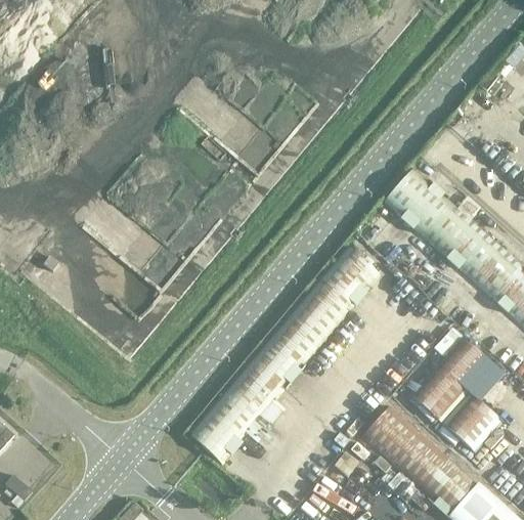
[(381,198),(523,326),(523,263),(410,162),(381,198)]
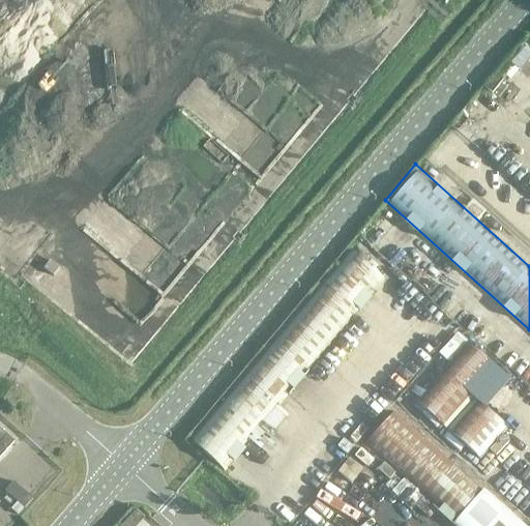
[(350,246),(189,437),(225,467),(264,420),(273,429),(286,414),(276,406),(385,276),(350,246)]
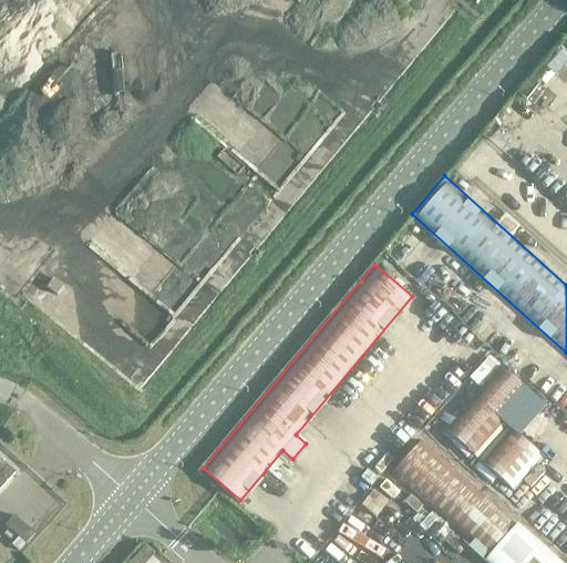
[(513,488),(543,454),(507,423),(534,393),(497,360),(441,423),(513,488)]
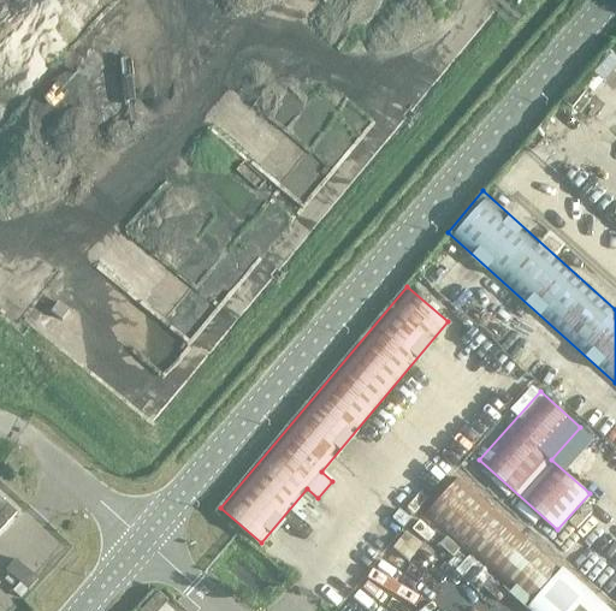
[(424,512),(532,610),(611,610),(458,473),(424,512)]
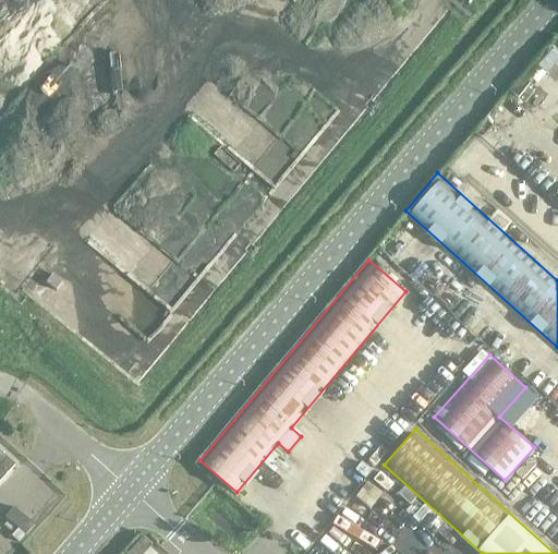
[(0,478),(15,461),(0,447),(0,478)]
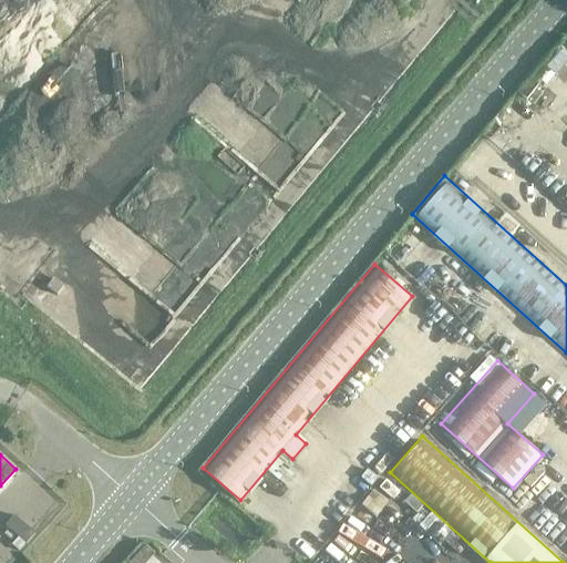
[(35,530),(13,511),(4,522),(27,540),(35,530)]
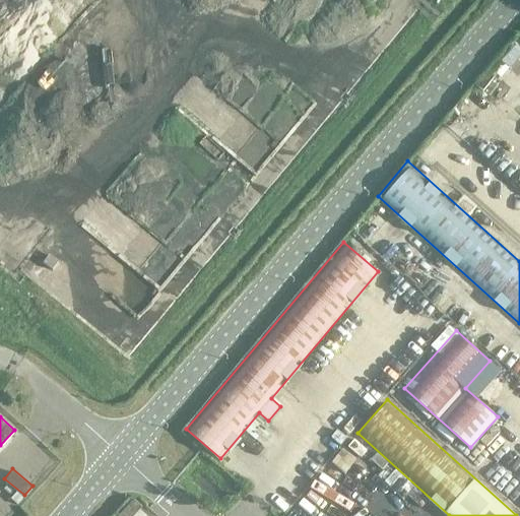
[(119,515),(143,515),(150,508),(133,495),(118,515),(119,515)]
